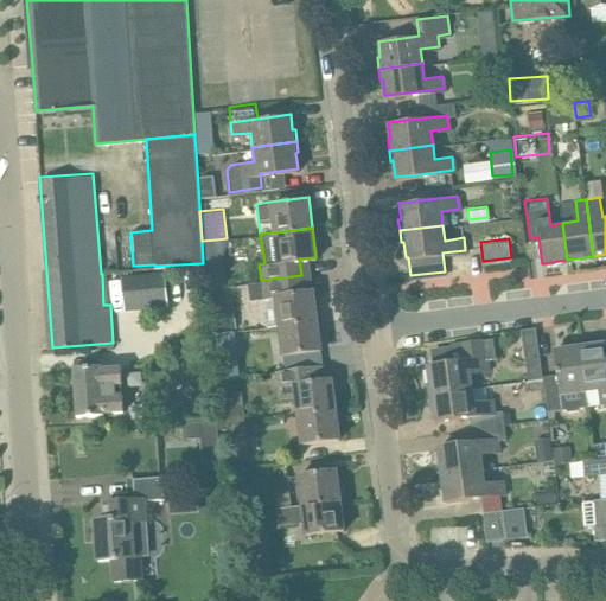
[(202,241),(203,263),(204,263),(204,261),(218,260),(216,240),(202,241)]
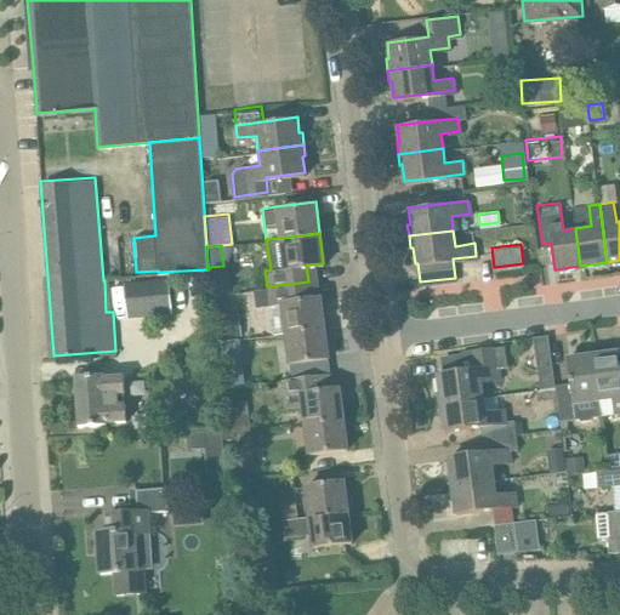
[(169,277),(124,280),(126,317),(172,312),(169,277)]
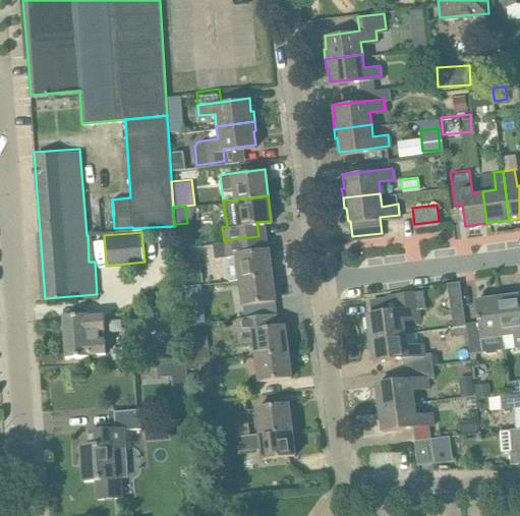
[(238,278),(272,274),(268,247),(260,248),(258,236),(224,240),(226,253),(235,251),(238,278)]
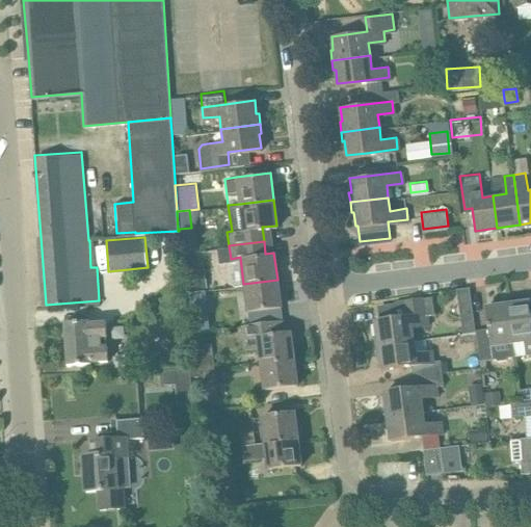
[(188,291),(205,289),(205,286),(207,286),(205,267),(184,269),(186,289),(188,289),(188,291)]
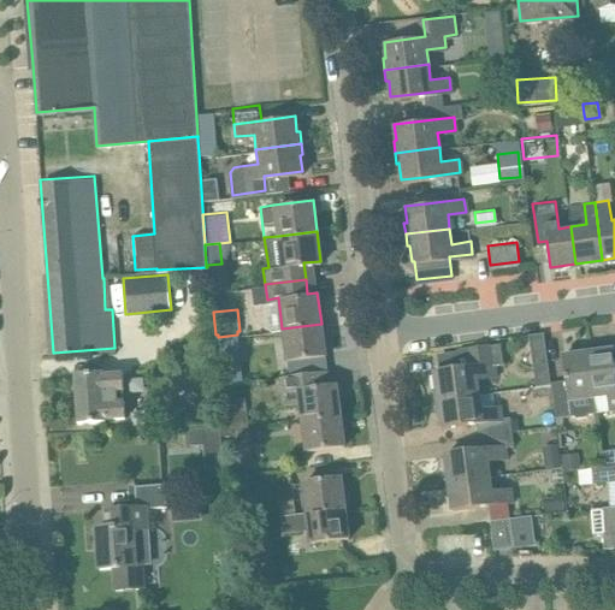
[(285,359),(301,356),(325,353),(321,324),(282,329),(285,359)]
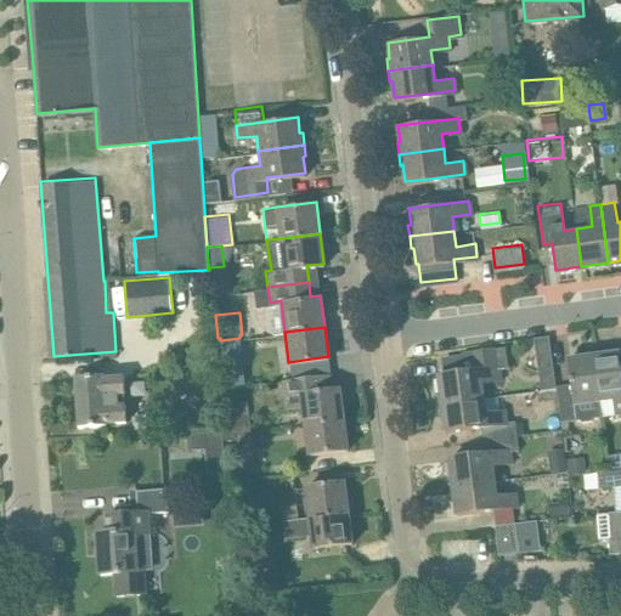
[(543,385),(558,383),(548,332),(534,334),(543,385)]
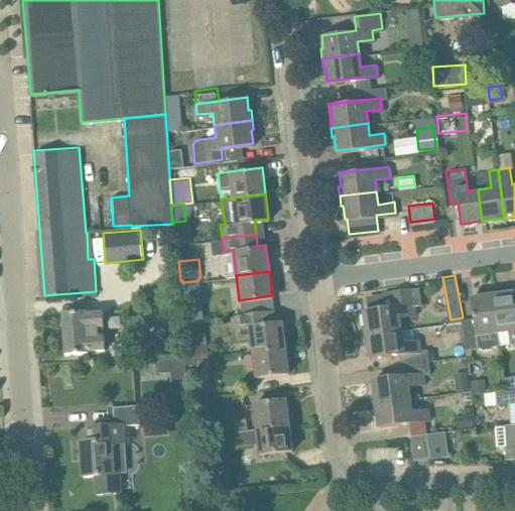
[(412,304),(421,303),(418,285),(390,289),(393,305),(363,309),(365,323),(362,323),(364,333),(399,329),(397,315),(413,313),(412,304)]
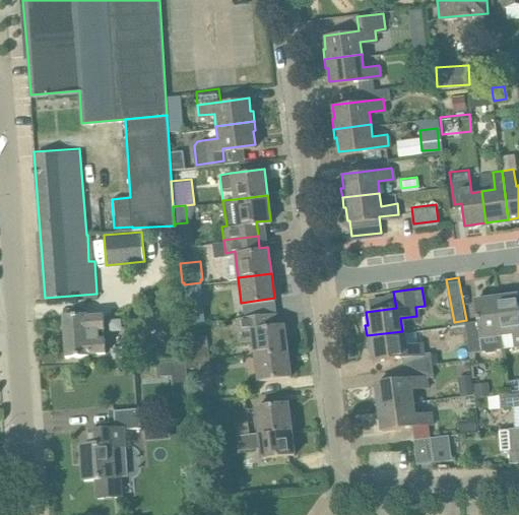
[(518,344),(518,301),(518,292),(496,295),(501,333),(512,332),(514,345),(518,344)]
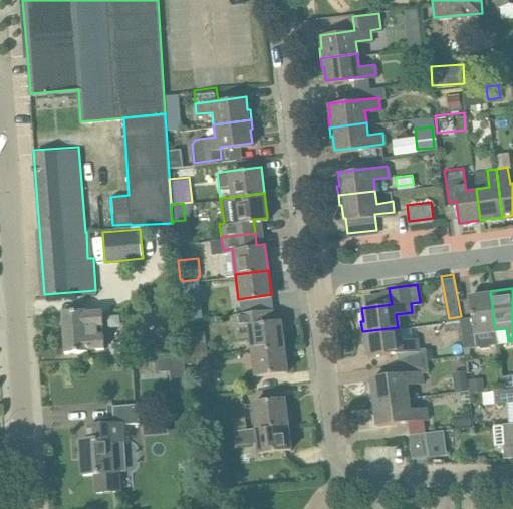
[(184,291),(183,291),(186,317),(202,315),(200,300),(199,289),(184,291)]
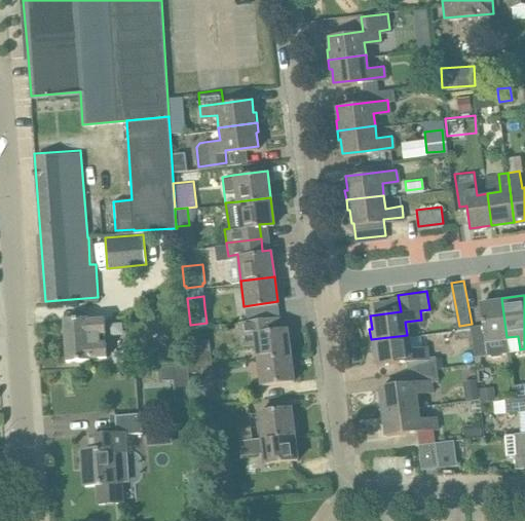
[(501,298),(480,301),(483,323),(470,325),(474,352),(486,351),(487,352),(490,352),(491,354),(500,352),(501,350),(508,349),(501,298)]
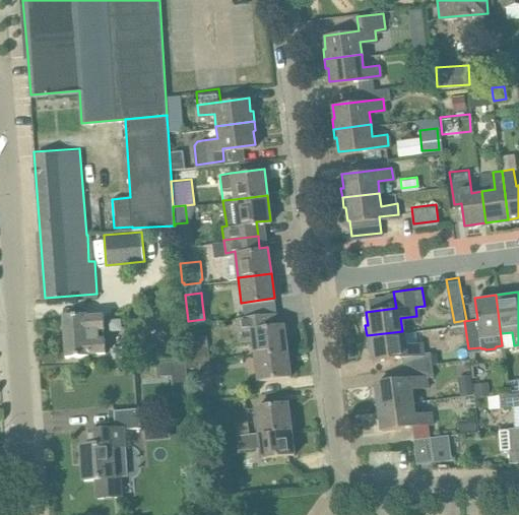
[(100,335),(99,325),(105,324),(104,312),(86,313),(86,311),(62,313),(65,355),(89,353),(89,351),(107,350),(107,334),(100,335)]
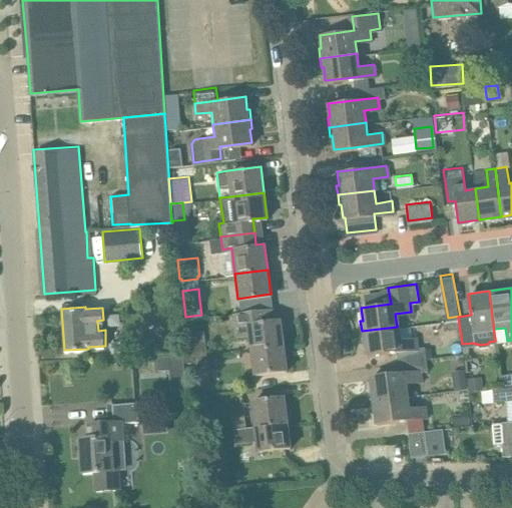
[(250,348),(283,344),(280,319),(274,319),(272,307),(231,312),(234,337),(248,336),(250,348)]
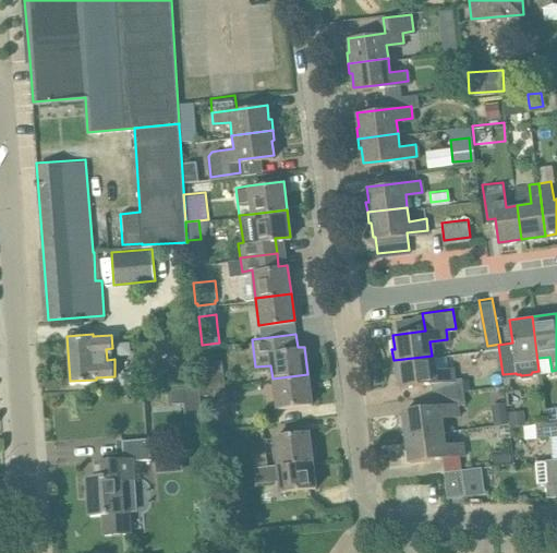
[(433,393),(462,389),(460,376),(452,376),(451,365),(433,369),(432,356),(394,360),(395,370),(397,370),(399,385),(431,381),(433,393)]
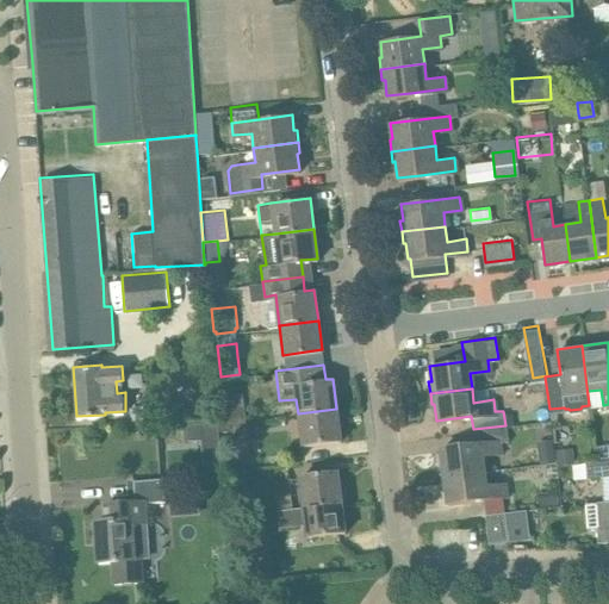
[(302,444),(317,442),(340,439),(336,409),(298,413),(302,444)]
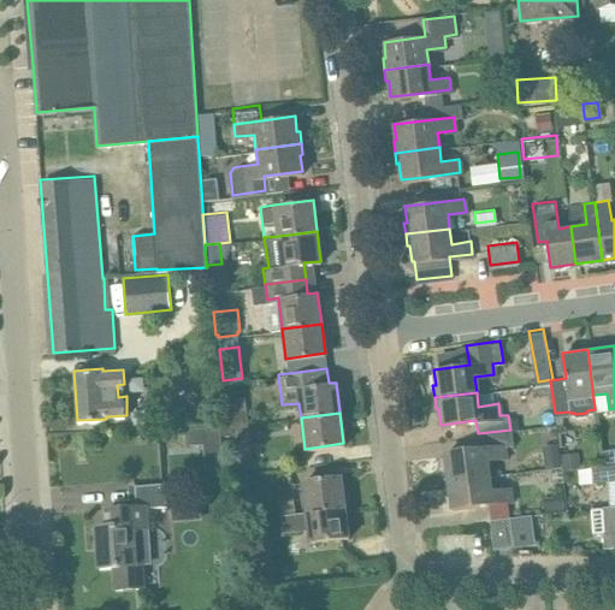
[(445,479),(488,474),(485,459),(504,456),(503,445),(512,444),(510,430),(478,433),(479,446),(444,451),(447,467),(443,468),(445,479)]
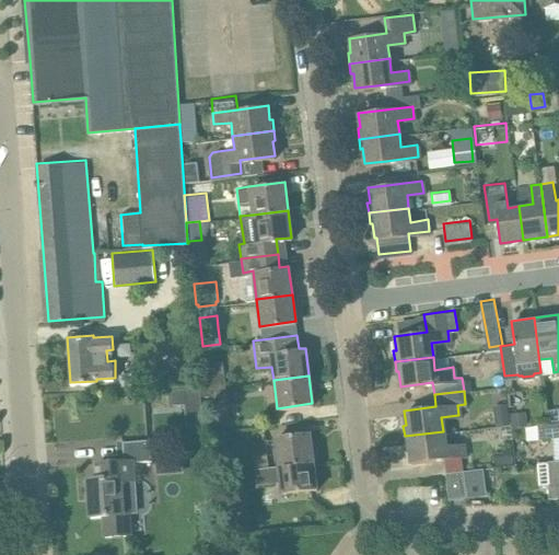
[(538,437),(558,435),(558,424),(558,419),(537,421),(538,437)]
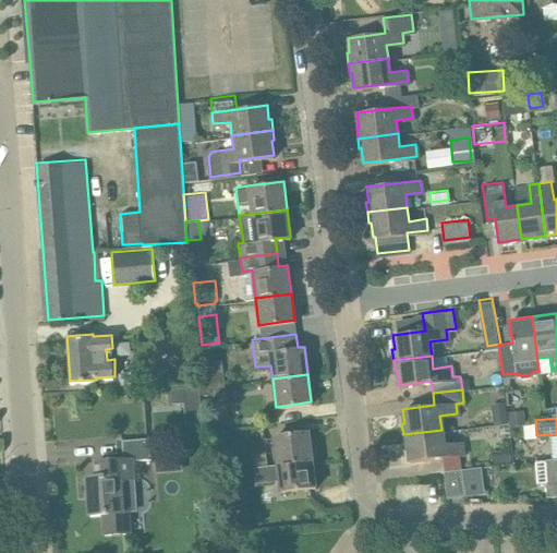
[(276,463),(312,457),(309,430),(287,433),(273,435),(276,463)]
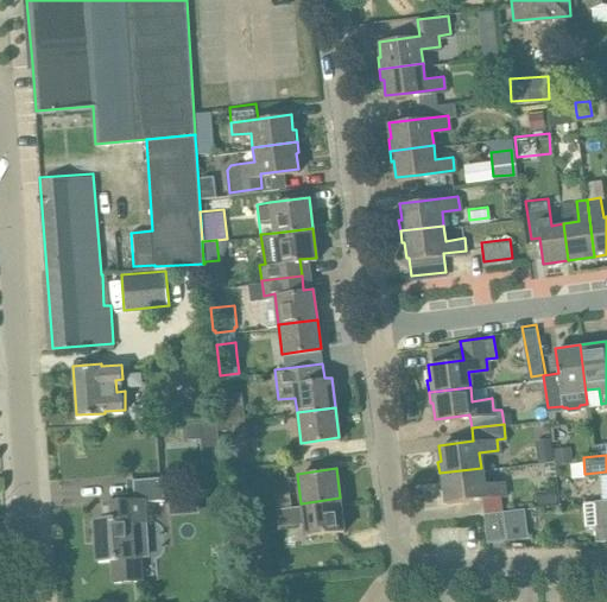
[(505,492),(504,480),(482,482),(481,468),(440,473),(441,485),(443,483),(446,500),(505,492)]
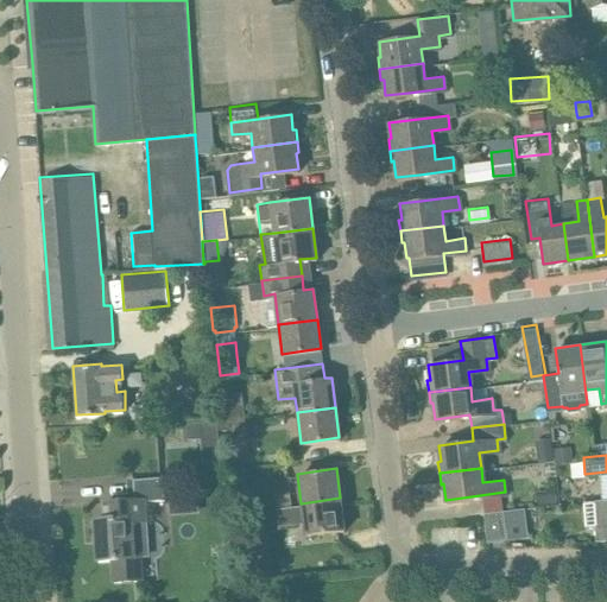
[(103,517),(95,517),(97,558),(109,557),(111,580),(144,577),(141,553),(136,553),(133,519),(147,519),(146,498),(164,496),(162,475),(133,477),(134,498),(102,500),(103,517)]
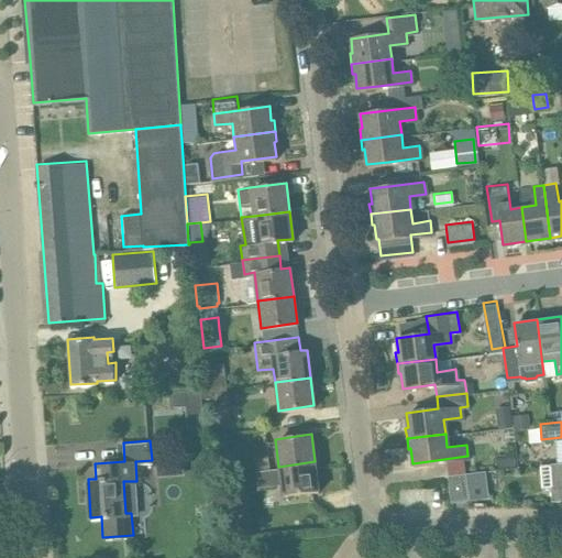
[(228,473),(238,472),(234,446),(224,446),(228,473)]
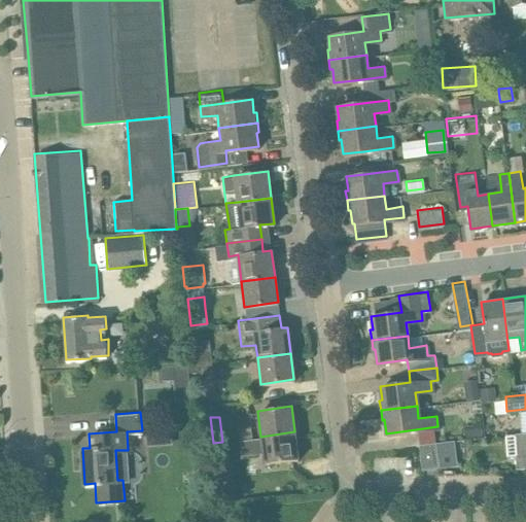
[(147,438),(168,437),(167,424),(147,425),(147,438)]
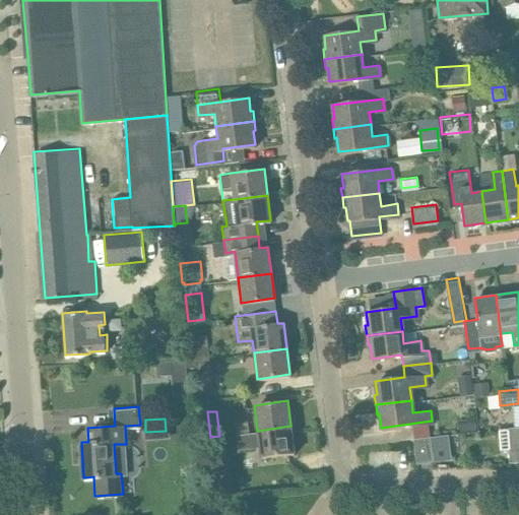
[(518,425),(507,426),(509,460),(518,459),(518,425)]
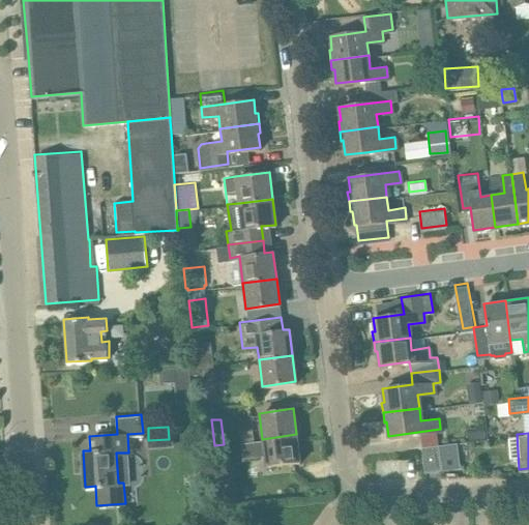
[(265,465),(278,463),(299,461),(296,434),(262,439),(265,465)]
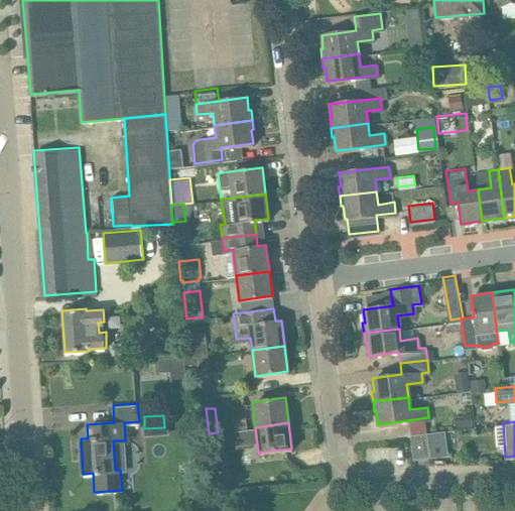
[(426,431),(410,433),(413,458),(429,456),(426,431)]
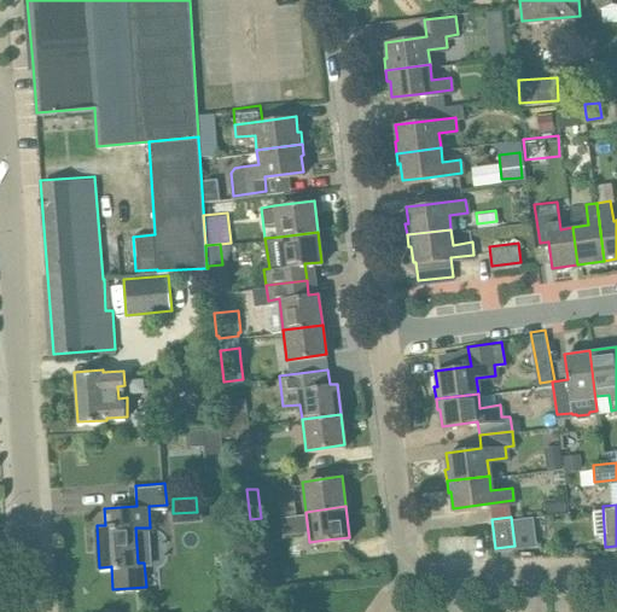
[(267,523),(249,525),(251,537),(252,546),(263,543),(269,535),(267,523)]
